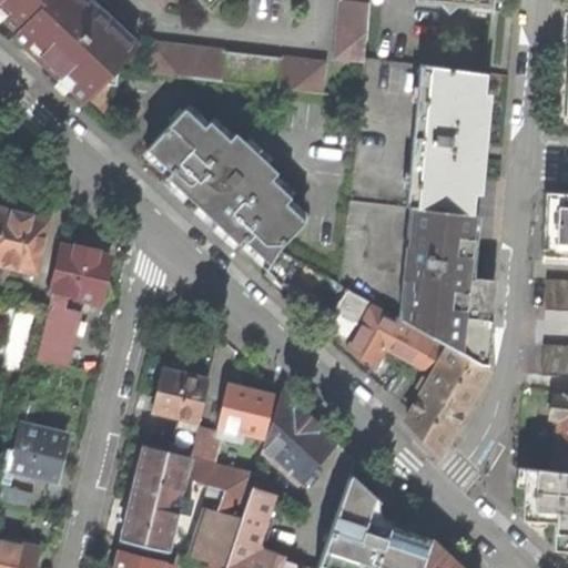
[(107,81),(138,47),(84,0),(0,0),(0,3),(8,10),(3,14),(18,27),(12,32),(37,53),(61,74),(64,71),(69,74),(75,80),(71,85),(85,99),(103,79),(107,81)]
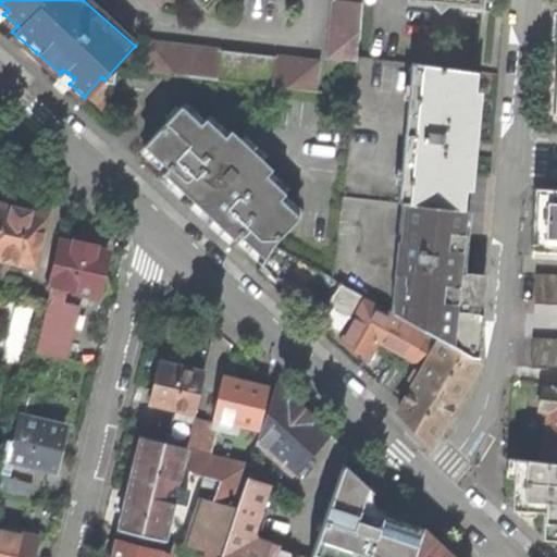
[(195,0),(205,9),(212,0),(195,0)]
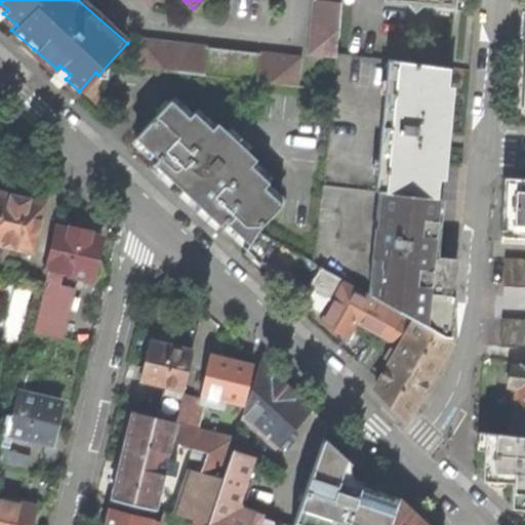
[(340,0),(313,0),(308,52),(335,54),(340,0)]
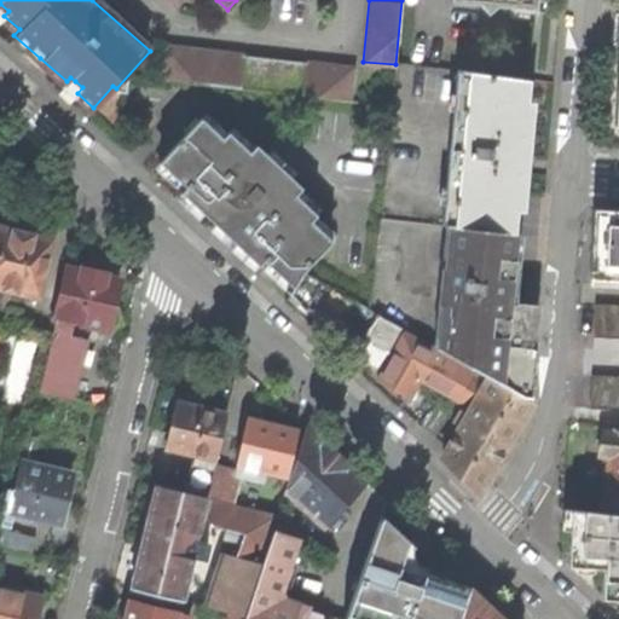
[(447,0),(447,4),(475,5),(484,15),(493,6),(508,7),(508,0),(447,0)]
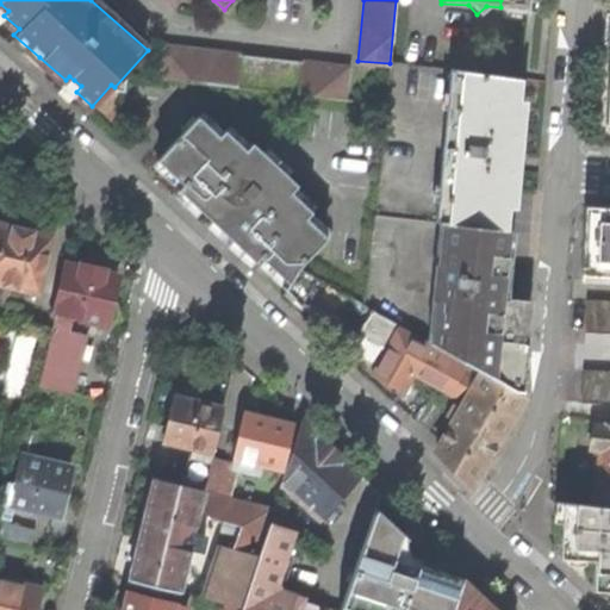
[(343,98),(347,66),(162,45),(159,78),(343,98)]
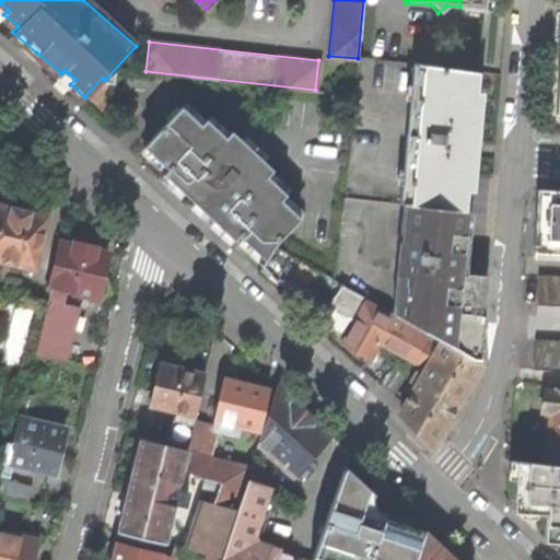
[(413,65),(407,131),(416,131),(413,150),(405,149),(400,202),(403,203),(465,209),(475,114),(478,71),(413,65)]
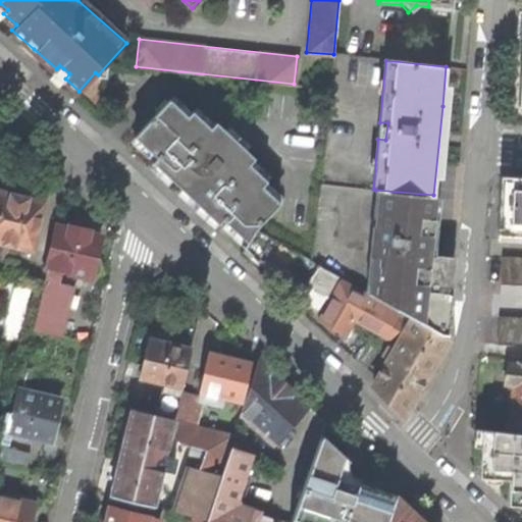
[(245,240),(282,199),(246,165),(251,159),(212,122),(207,128),(172,96),(134,137),(156,157),(151,162),(166,175),(202,209),(217,223),(221,218),(245,240)]
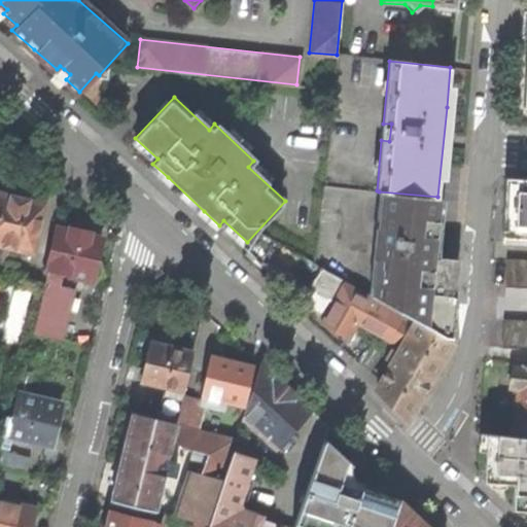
[(383,124),(381,140),(389,141),(391,124),(383,124)]
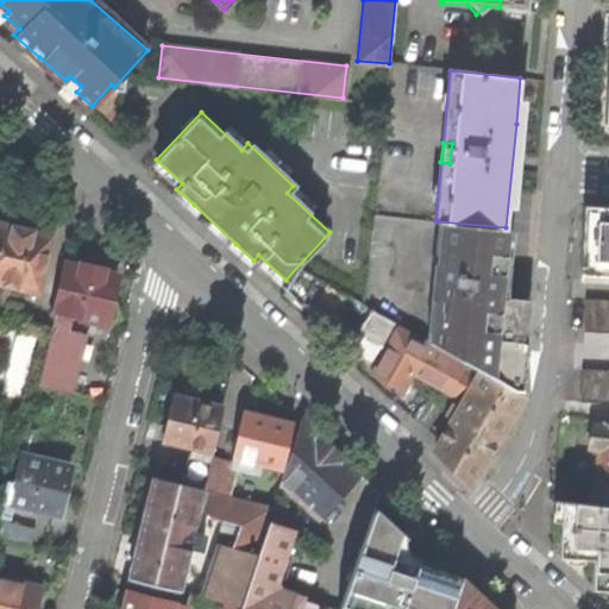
[(608,206),(584,205),(581,271),(608,272),(608,206)]
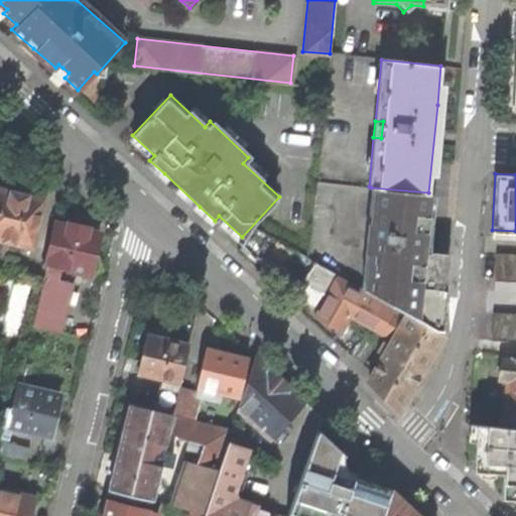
[(0,239),(12,243),(31,248),(43,199),(34,196),(27,195),(27,192),(24,187),(15,185),(11,188),(11,190),(0,187),(0,239)]
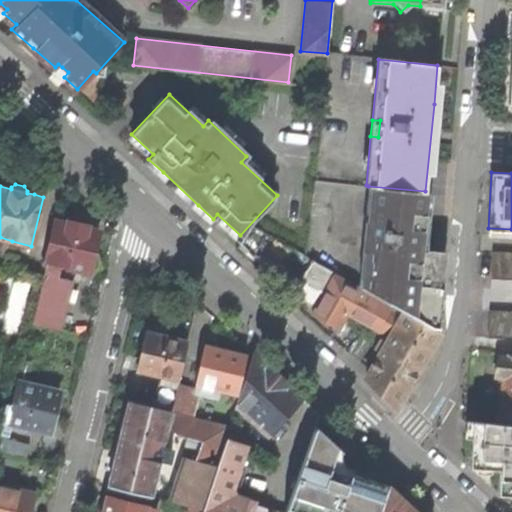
[(420,242),(425,191),(368,186),(359,287),(404,312),(432,327),(439,255),(418,254),(420,242)]
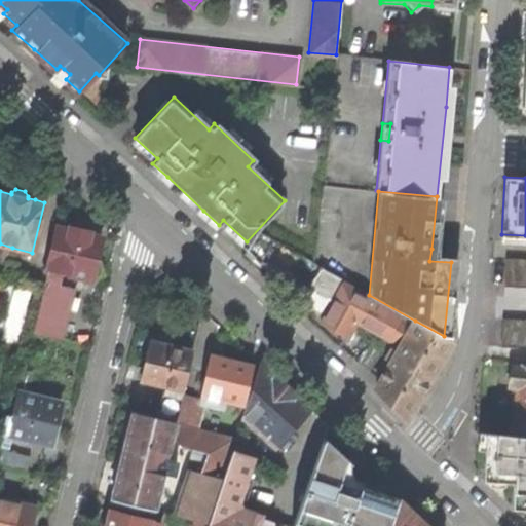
[(47,269),(60,271),(90,278),(100,238),(89,235),(58,228),(47,269)]
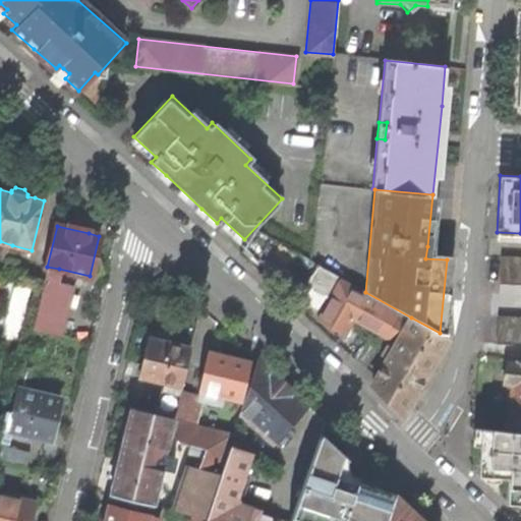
[(0,255),(9,258),(12,245),(0,241),(0,255)]
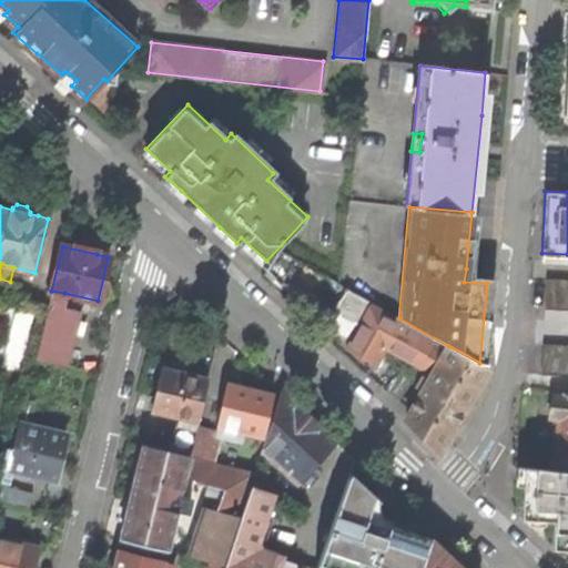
[(343,300),(348,291),(320,274),(314,283),(343,300)]
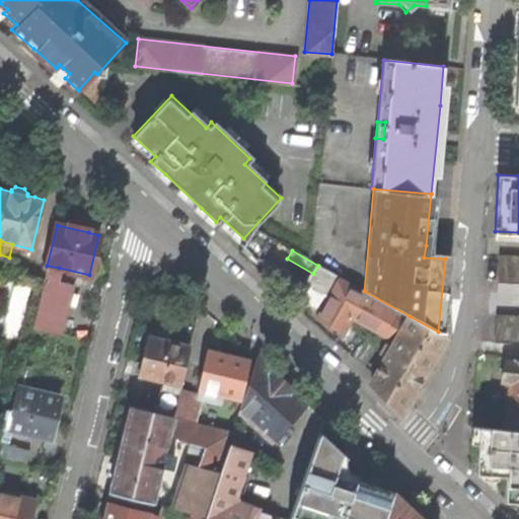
[(518,255),(500,254),(498,281),(518,281),(518,255)]
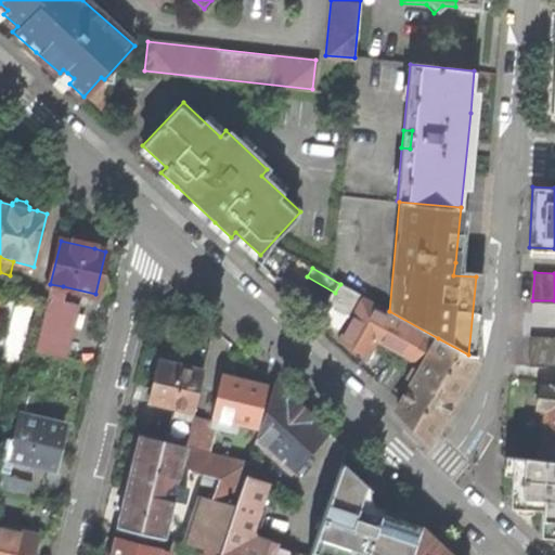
[(60,301),(63,286),(50,284),(47,298),(60,301)]
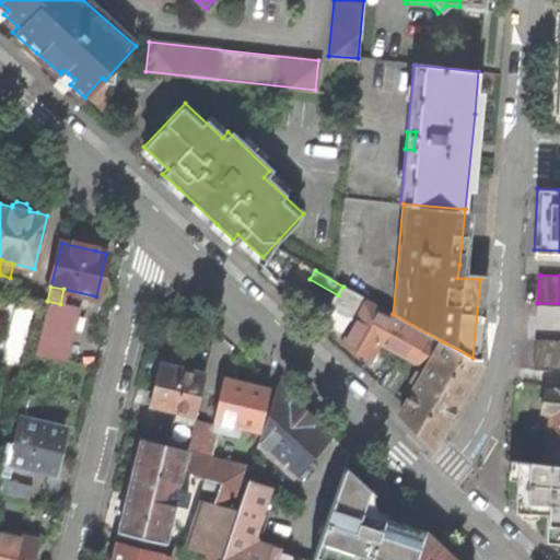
[(77,307),(60,304),(47,301),(35,352),(65,359),(77,307)]
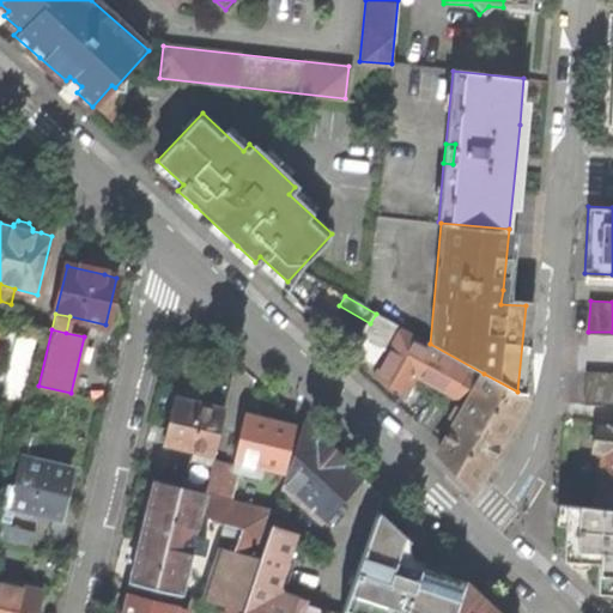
[(416,375),(434,384),(448,359),(400,332),(374,376),(388,384),(405,394),(416,375)]
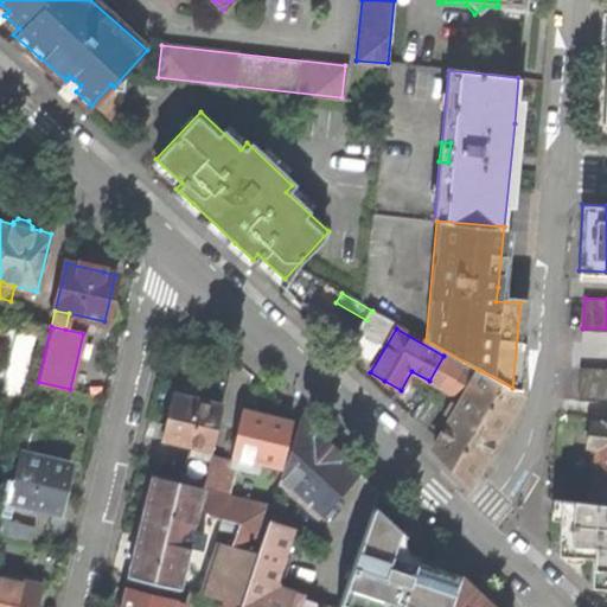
[(429,381),(447,391),(461,366),(443,356),(429,381)]
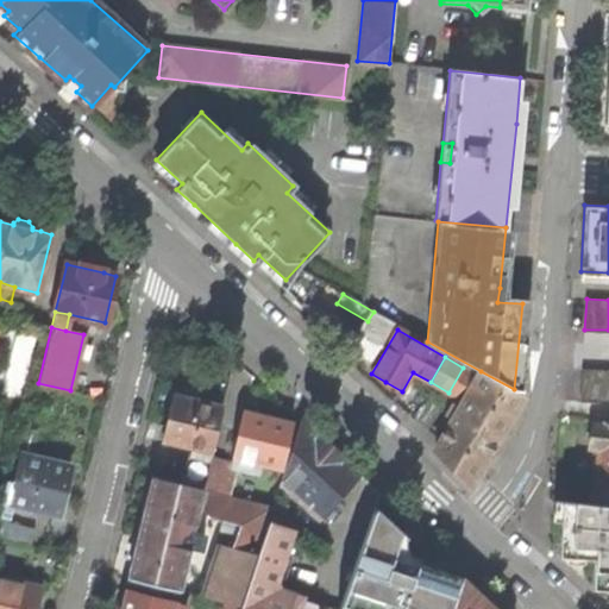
[(449,393),(464,401),(478,376),(463,368),(449,393)]
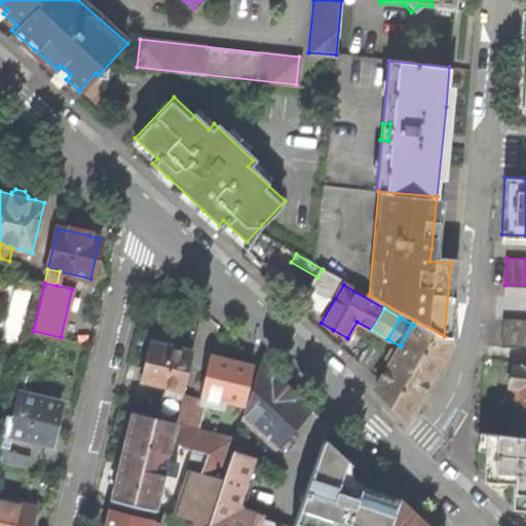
[(525,318),(502,317),(501,345),(525,345),(525,318)]
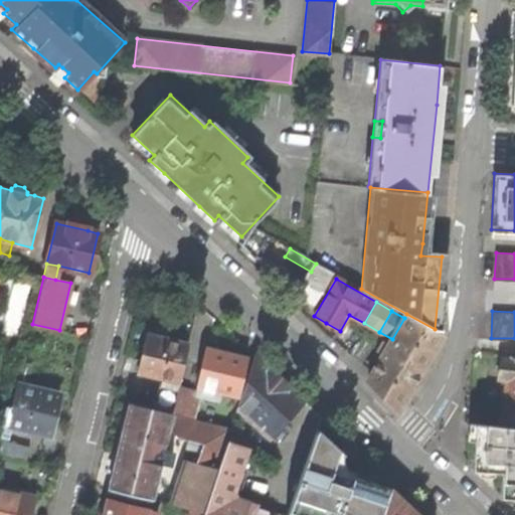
[(392,339),(389,344),(382,354),(367,380),(383,398),(396,411),(442,334),(435,329),(406,314),(404,318),(392,339)]
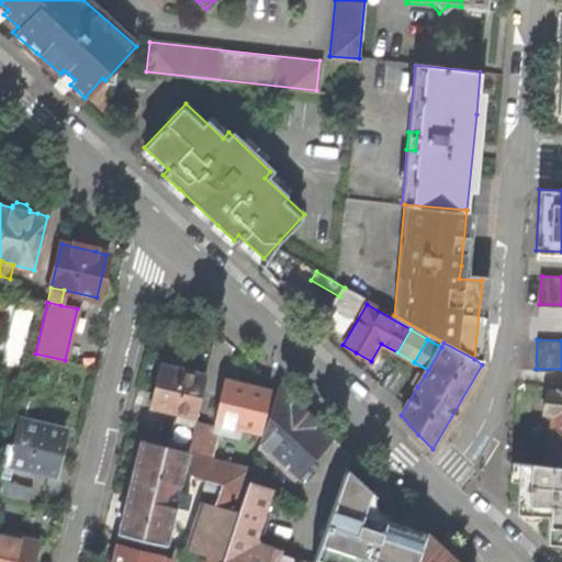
[(176,412),(195,416),(205,373),(160,362),(155,383),(149,405),(176,412)]
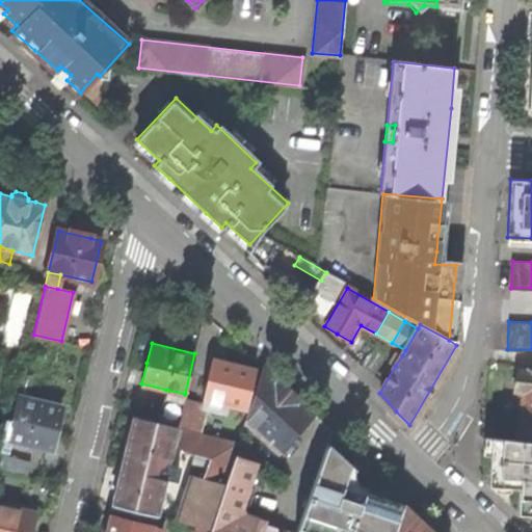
[(388,354),(376,345),(361,366),(372,375),(388,354)]
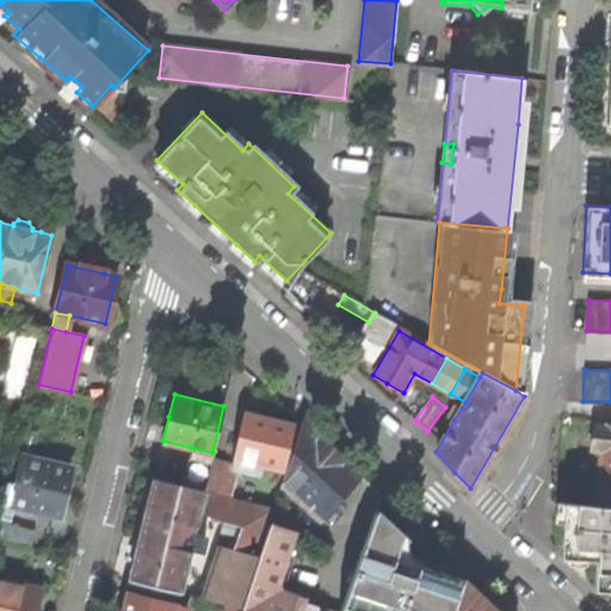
[(454,420),(462,408),(455,405),(448,417),(454,420)]
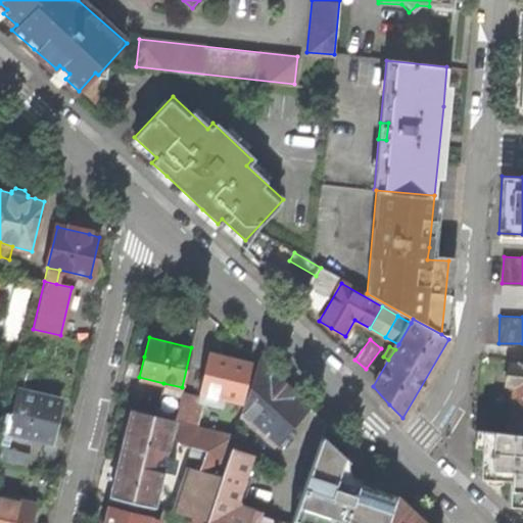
[(199,391),(200,391),(225,397),(241,401),(251,362),(225,355),(209,351),(199,391)]
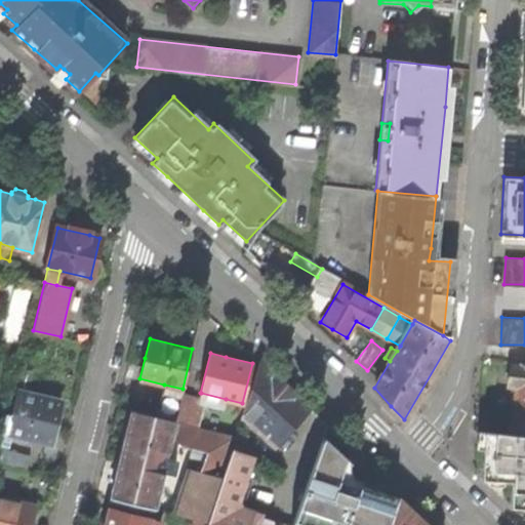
[(259,360),(242,413),(275,444),(309,406),(297,396),(259,360)]
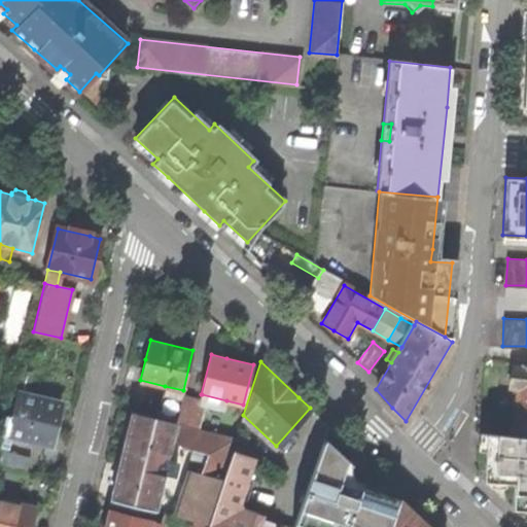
[(526,363),(518,363),(511,420),(510,435),(526,436),(526,363)]
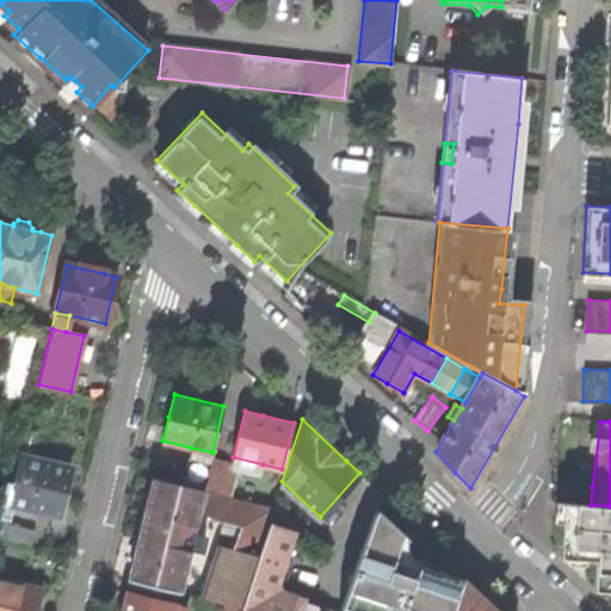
[(211,458),(213,452),(191,448),(187,466),(208,470),(211,458)]
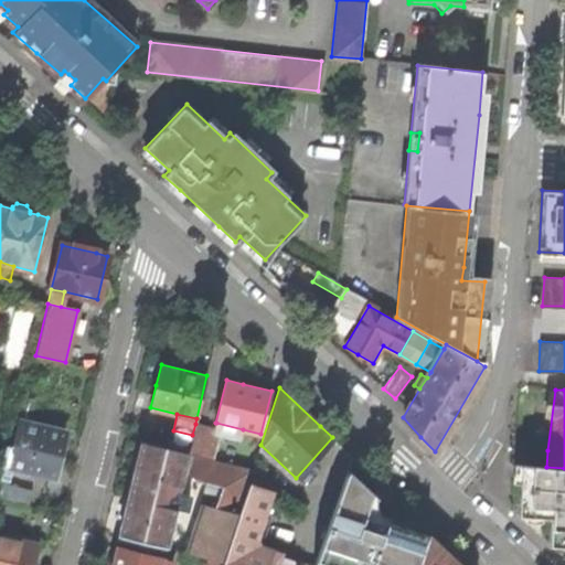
[(65,433),(19,422),(9,465),(54,476),(62,447),(65,433)]
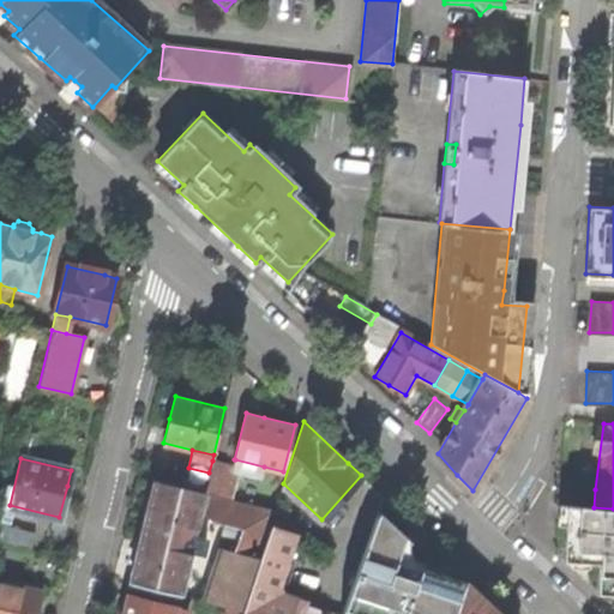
[(262,477),(264,467),(235,459),(233,470),(262,477)]
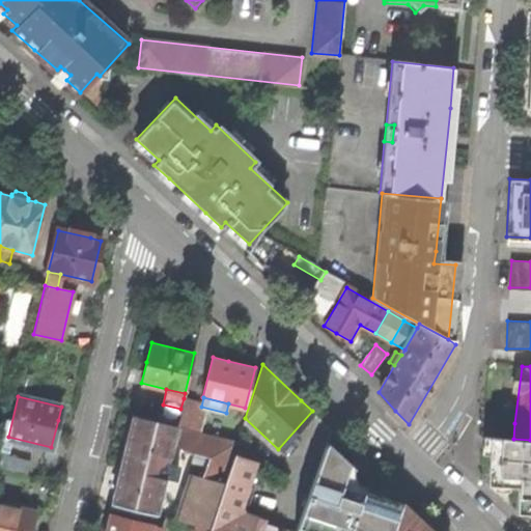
[(197,401),(184,398),(180,409),(177,423),(176,425),(191,428),(197,401)]
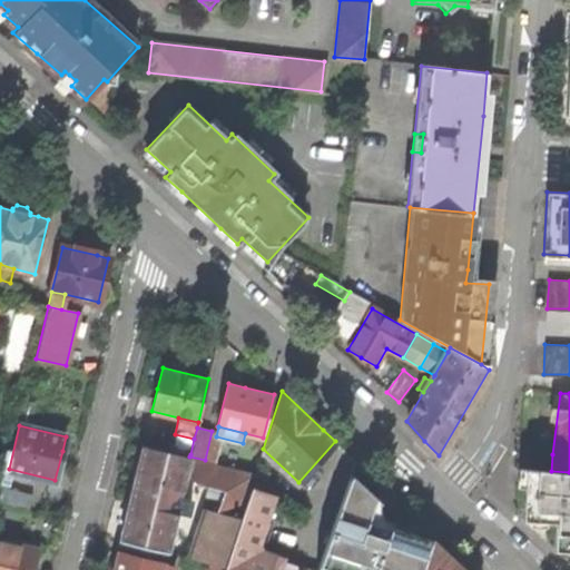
[(164,450),(164,449),(168,432),(154,429),(149,446),(164,450)]
